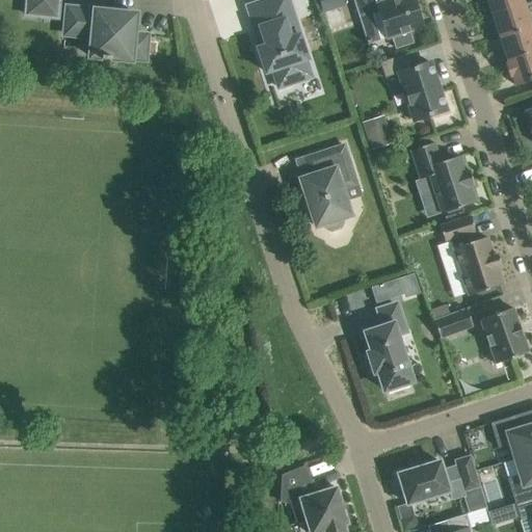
[(61,0),(25,0),(24,18),(59,21),(61,0)]
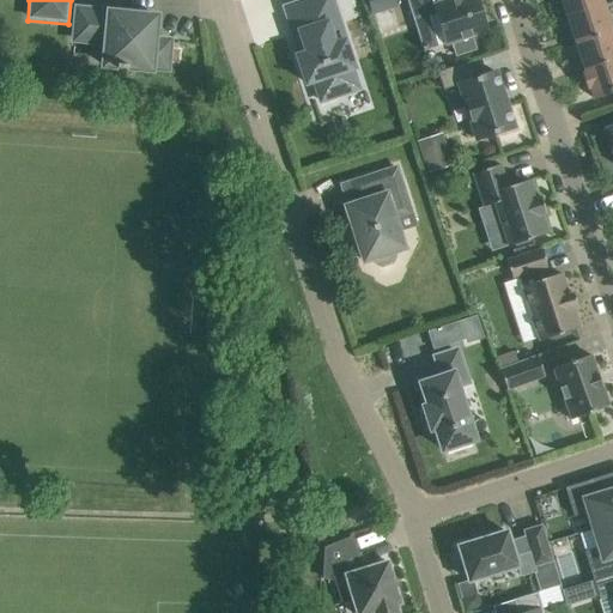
[(303,40),(297,42),(301,55),(297,56),(307,84),(315,80),(321,102),(344,93),(337,73),(354,68),(345,41),(346,40),(332,0),(307,0),(298,2),(299,5),(303,4),(311,28),(299,31),(303,40)]
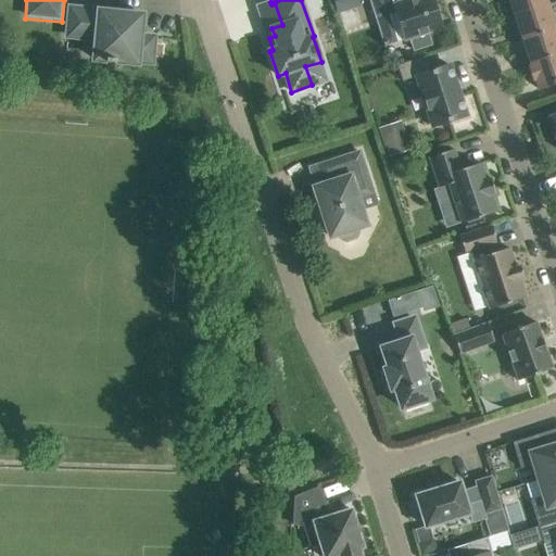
[(345,0),(332,0),(338,14),(350,11),(345,0)]
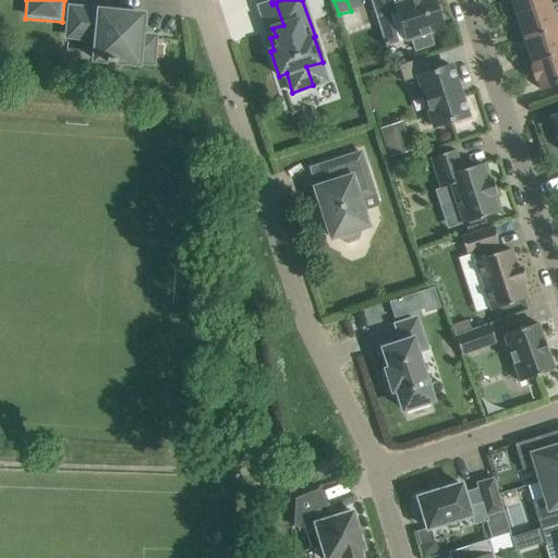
[(429,33),(444,28),(434,0),(371,0),(377,20),(385,17),(386,16),(397,12),(407,40),(411,38),(415,51),(433,45),(429,33)]
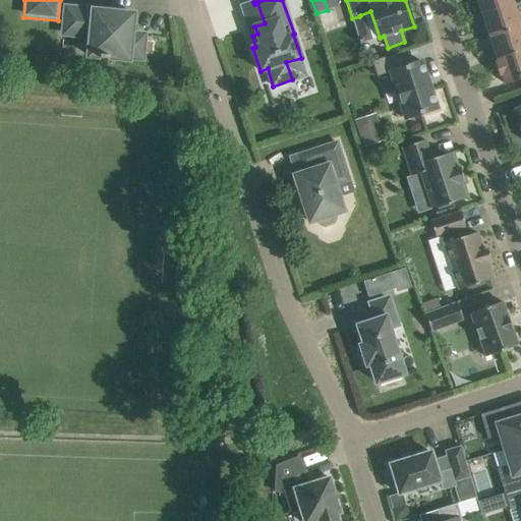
[(477,0),(482,14),(513,4),(512,0),(477,0)]
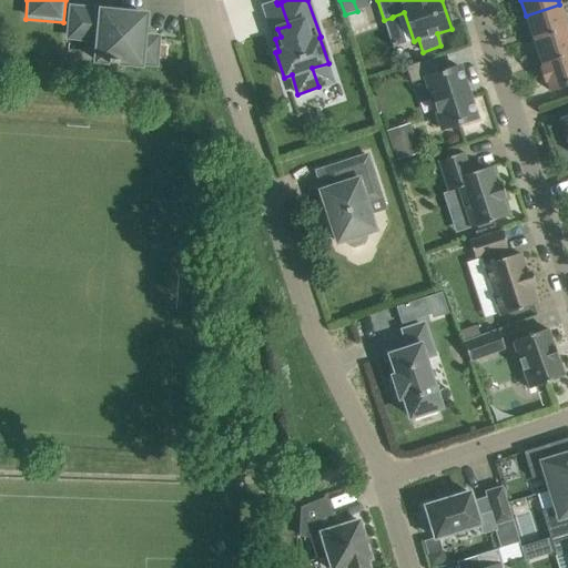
[(526,16),(534,40),(567,29),(559,4),(526,16)]
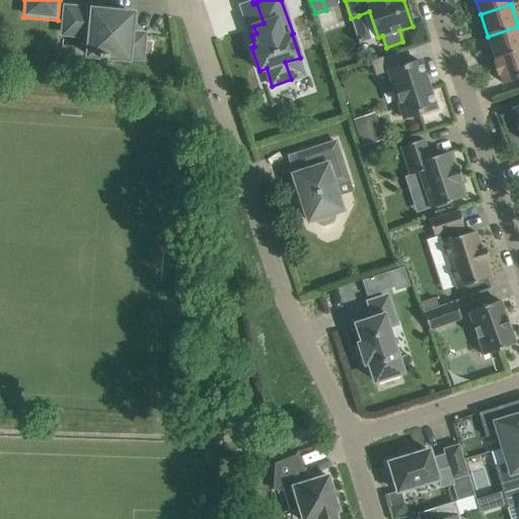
[(86,9),(66,8),(64,28),(90,31),(88,56),(98,57),(98,58),(107,59),(107,58),(128,60),(128,57),(141,58),(143,34),(131,33),(132,14),(92,10),(92,11),(86,11),(86,9)]
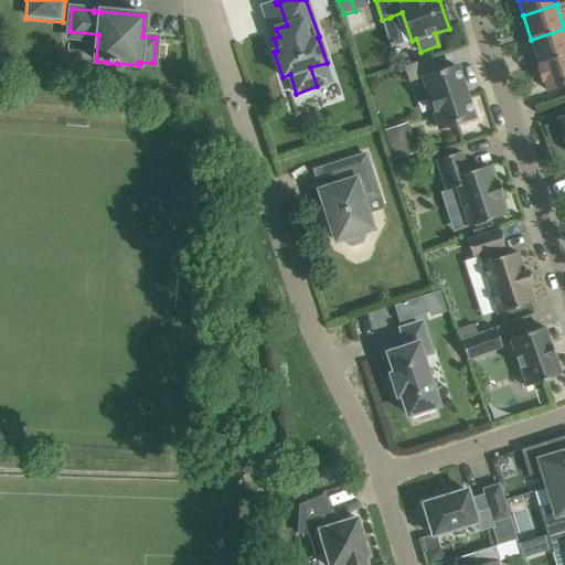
[(564,29),(531,40),(540,65),(564,56),(564,29)]
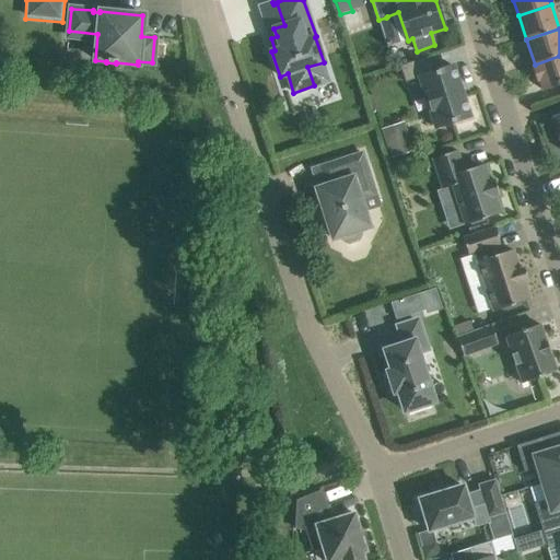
[(429,56),(400,66),(406,82),(420,78),(436,128),(469,117),(453,66),(434,71),(429,56)]
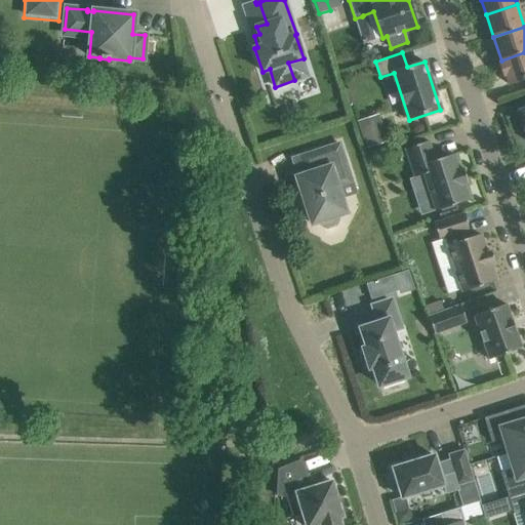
[(524,80),(524,52),(501,61),(501,63),(498,64),(502,76),(506,75),(509,85),(524,80)]
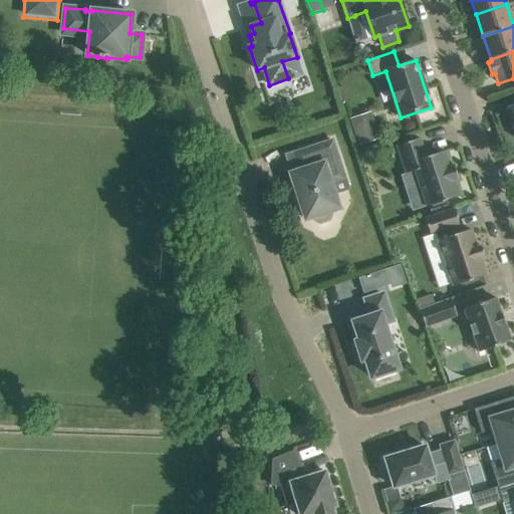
[(349,118),(358,146),(379,140),(371,111),(349,118)]
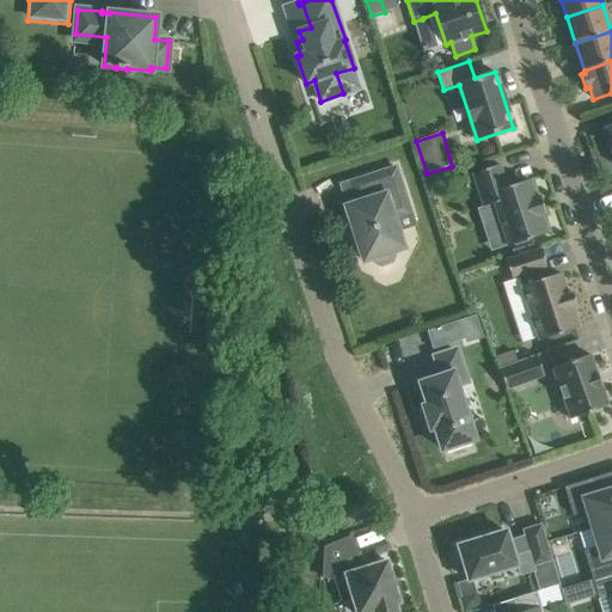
[(472,173),(483,207),(494,203),(508,246),(548,233),(542,215),(545,214),(539,196),(536,197),(530,179),(507,187),(500,164),(472,173)]
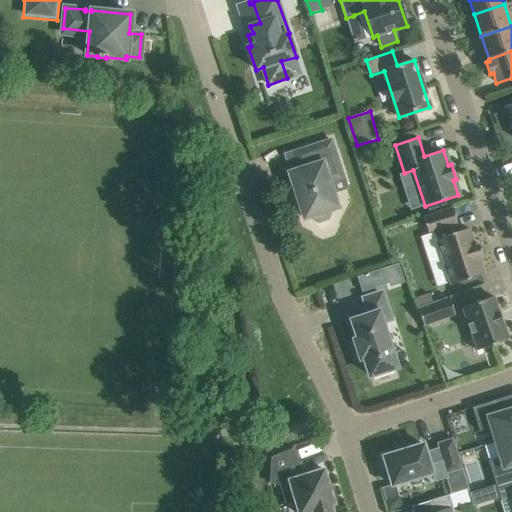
[(299,169),(289,172),(304,218),(311,216),(314,221),(319,223),(328,220),(331,215),(330,210),(337,207),(329,183),(343,178),(331,140),(293,152),(299,169)]
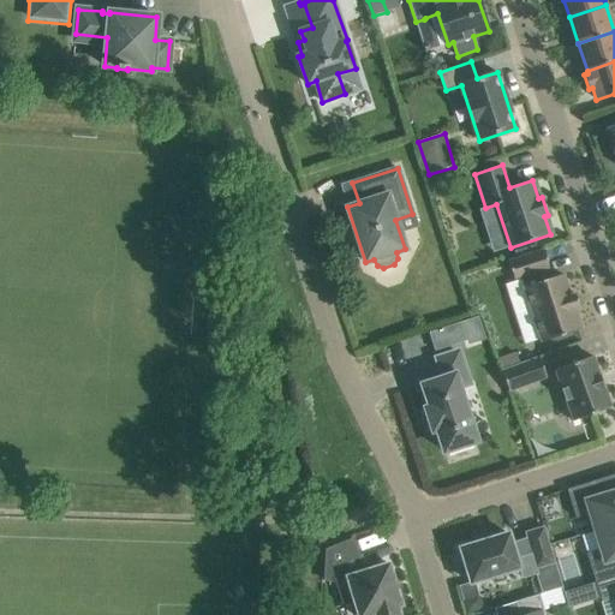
[(520,279),(539,342),(581,329),(574,309),(579,308),(574,294),(571,296),(563,275),(545,281),(543,273),(550,270),(543,250),(507,261),(513,280),(520,279)]
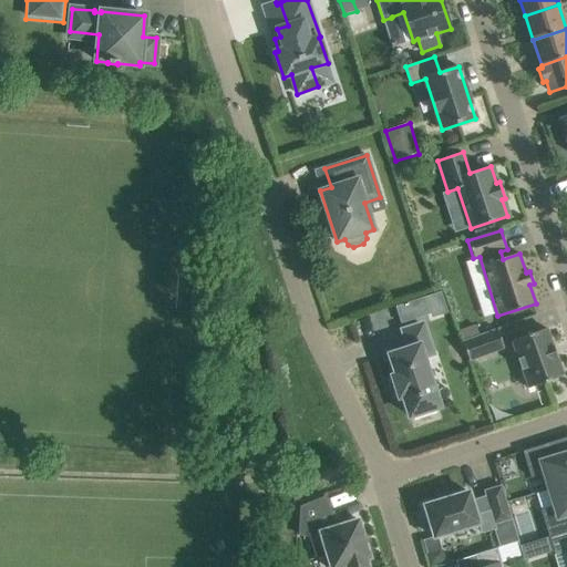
[(424,297),(395,307),(401,323),(430,313),(424,297)]
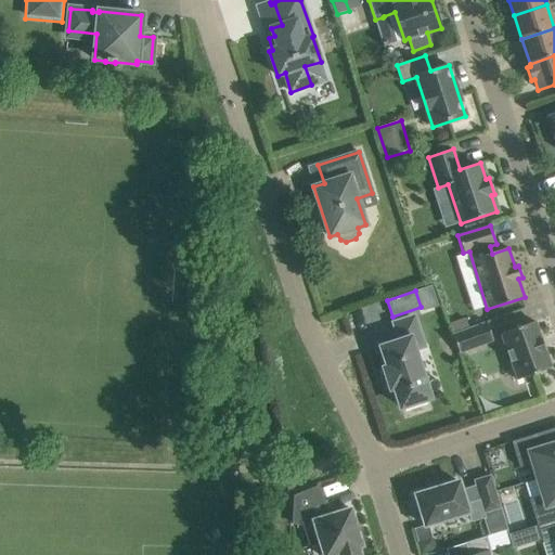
[(413,318),(396,324),(401,340),(382,347),(388,368),(384,369),(390,388),(395,387),(401,407),(429,398),(413,348),(422,346),(413,318)]
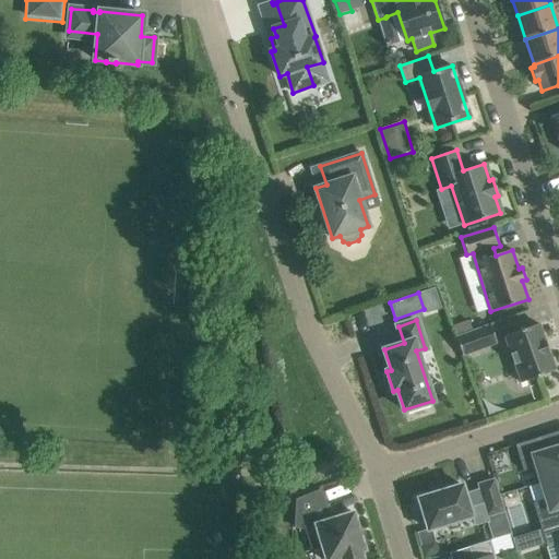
[(504,336),(521,383),(556,370),(539,323),(504,336)]
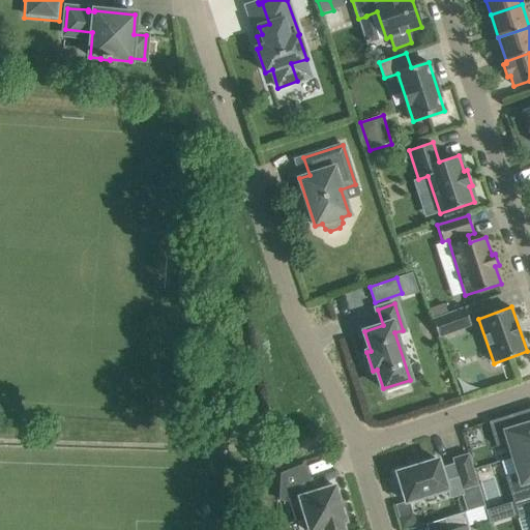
[(433,320),(439,337),(471,325),(465,307),(433,320)]
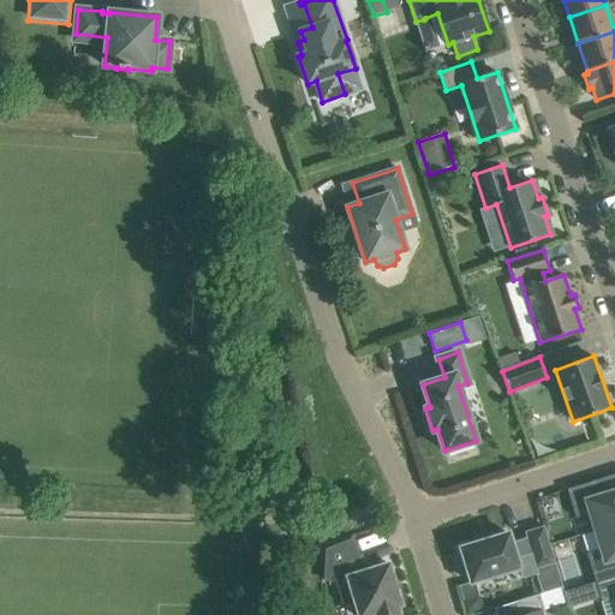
[(591,513),(597,530),(614,524),(614,493),(604,496),(598,479),(567,489),(575,517),(591,513)]
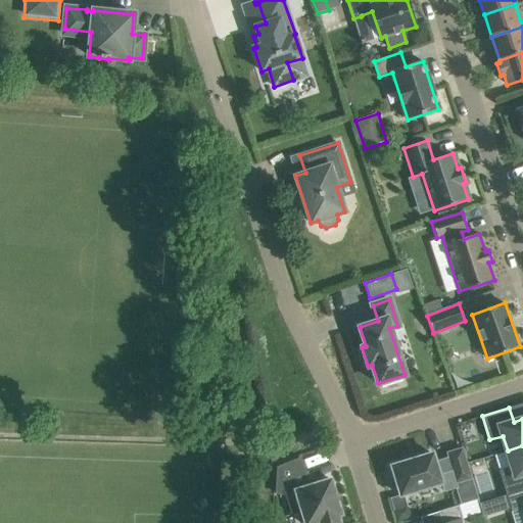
[(522,445),(508,450),(512,466),(500,470),(507,495),(522,489),(522,445)]
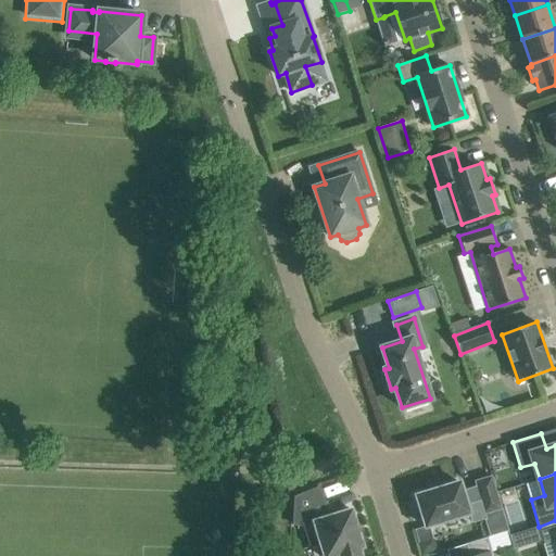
[(424,518),(426,527),(469,514),(467,505),(480,501),(484,514),(502,508),(492,476),(475,481),(476,487),(463,491),(459,482),(416,495),(419,504),(414,506),(418,519),(424,518)]
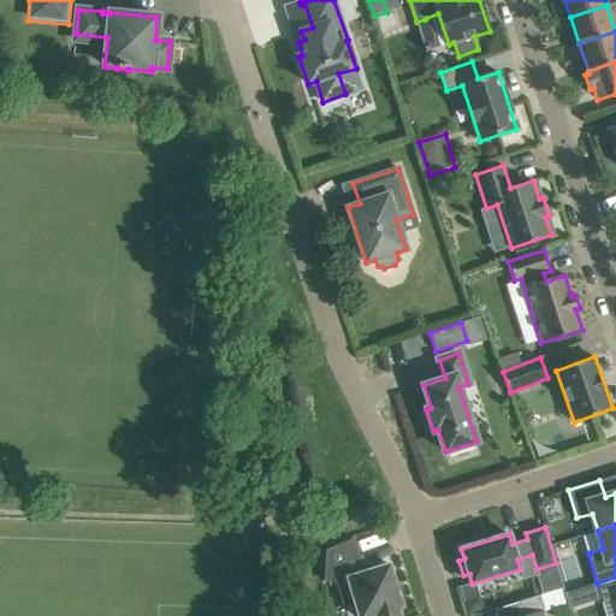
[(400,615),(397,608),(402,606),(390,564),(365,572),(354,540),(327,551),(326,581),(337,582),(343,603),(354,599),(359,615),(371,615),(377,615),(400,615)]
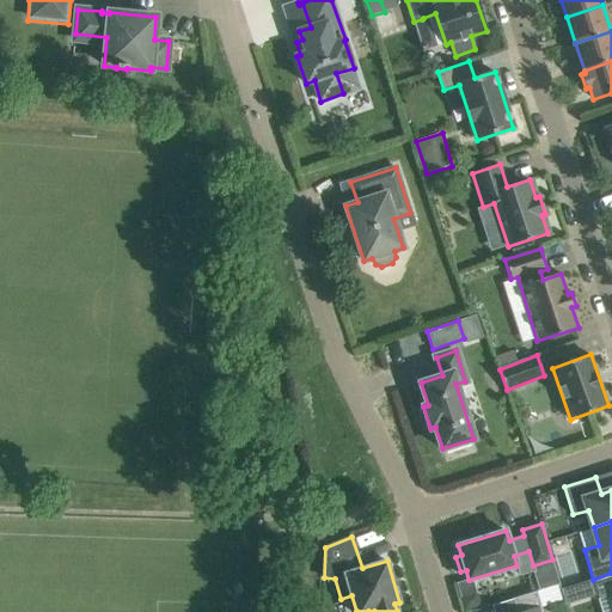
[(536,571),(533,573),(539,591),(560,585),(552,560),(533,565),(536,571)]
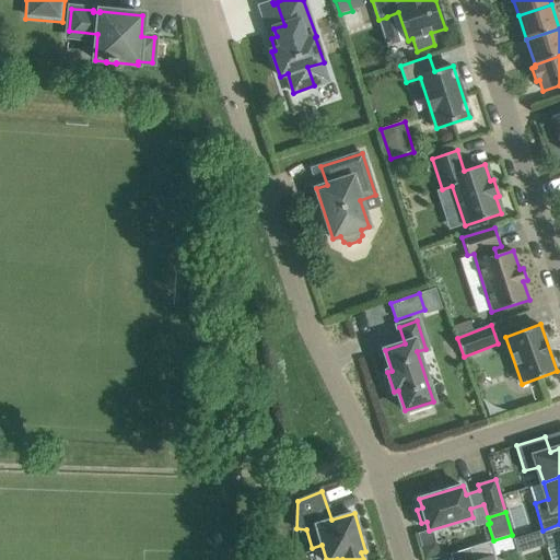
[(559,525),(543,531),(547,544),(548,548),(559,544),(559,525)]
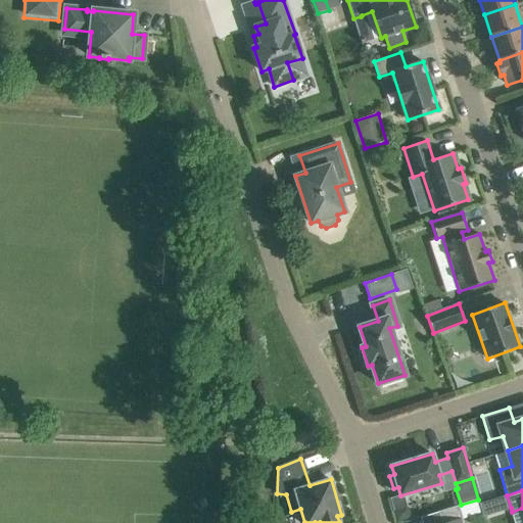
[(486,502),(479,505),(482,513),(483,517),(490,515),(486,502)]
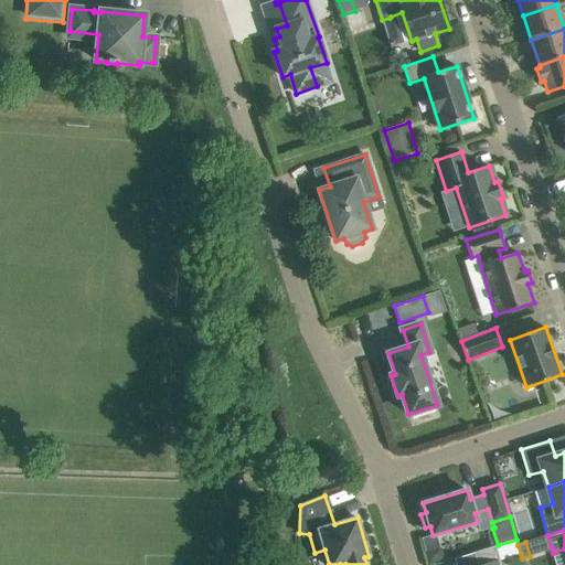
[(440,546),(425,551),(429,564),(445,560),(440,546)]
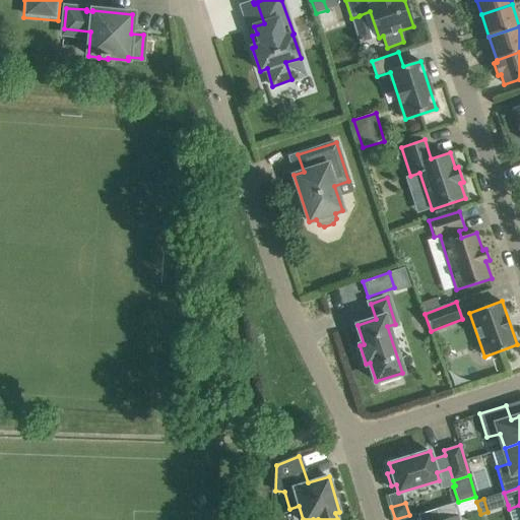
[(453,519),(461,518),(456,503),(436,509),(439,519),(453,519)]
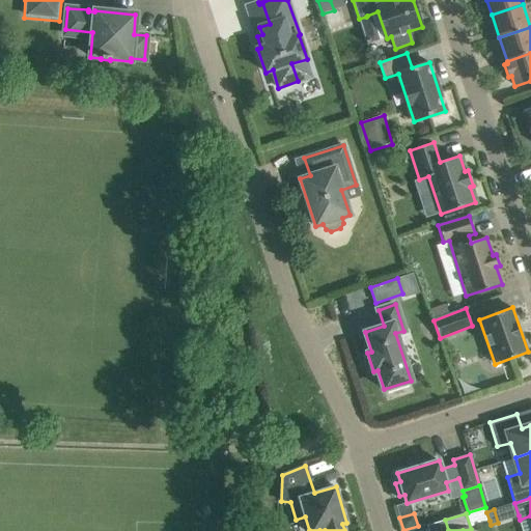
All buildings are outlined.
